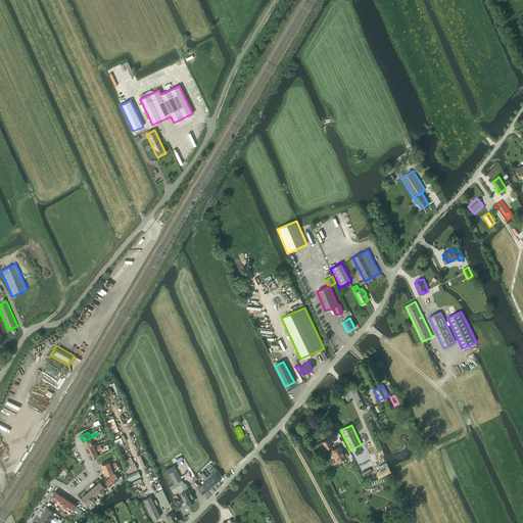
[(98,434),(83,441),(85,447),(93,444),(92,441),(94,439),(97,438),(99,437),(98,434)]
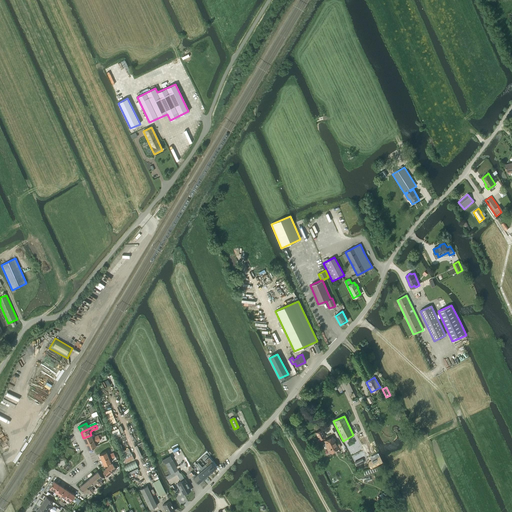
[(315,432),(319,440),(325,437),(321,430),(315,432)]
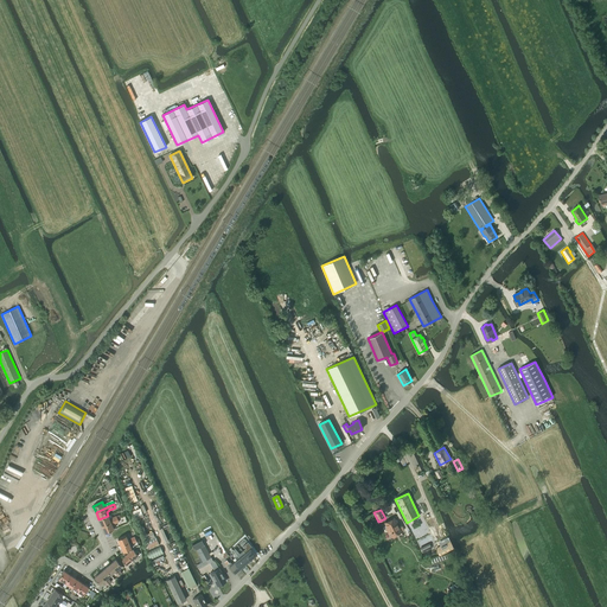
[(108,516),(98,519),(102,526),(117,519),(120,518),(119,515),(116,516),(109,519),(108,516)]
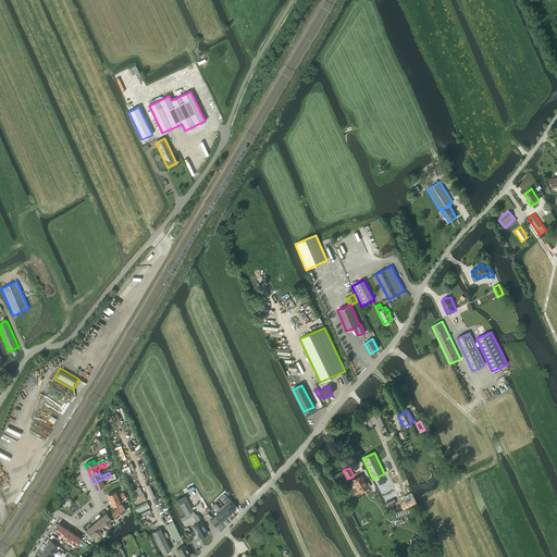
[(357,489),(359,493),(368,489),(361,475),(353,480),(355,485),(356,489),(357,489)]
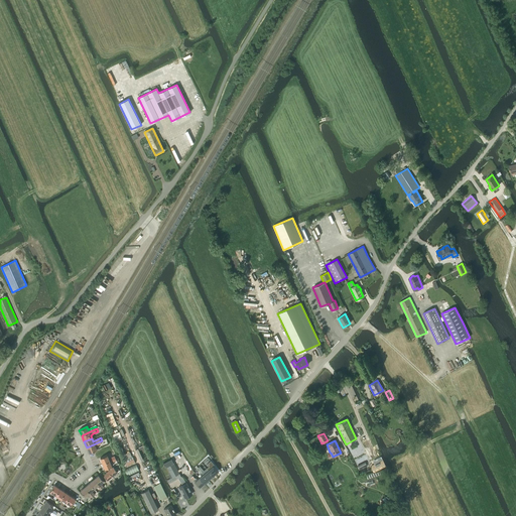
[(100,441),(87,447),(89,454),(97,449),(96,446),(101,443),(100,441)]
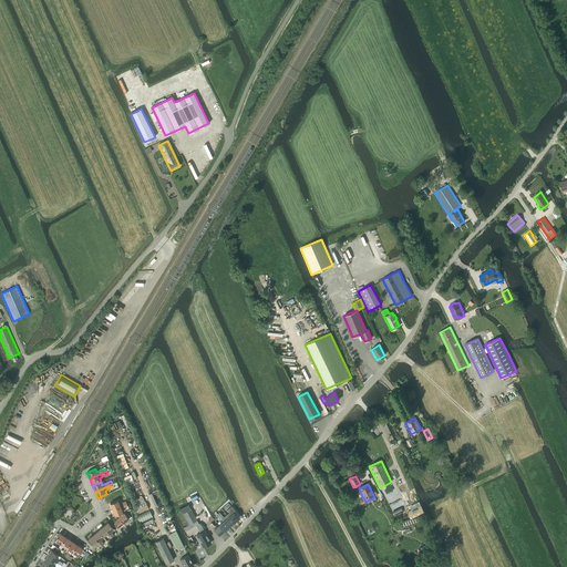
[(117,500),(110,504),(112,509),(121,506),(117,500)]
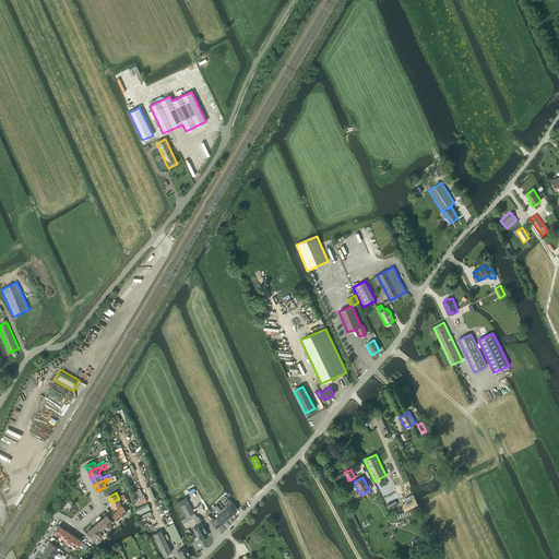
[(143,495),(132,500),(135,508),(147,502),(143,495)]
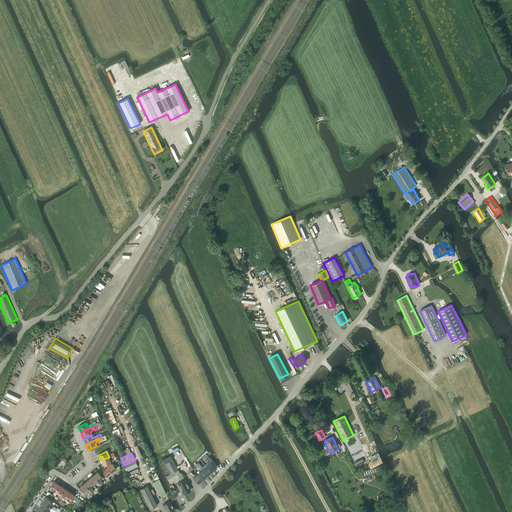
[(109,457),(101,460),(104,466),(106,465),(110,463),(111,463),(110,460),(109,457)]
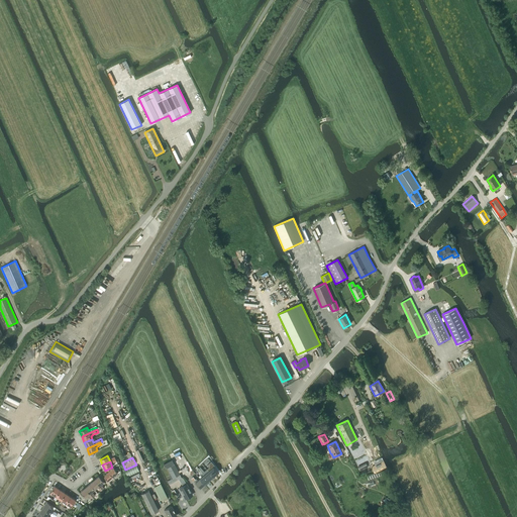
[(209,468),(207,470),(208,472),(208,471),(212,476),(213,477),(218,473),(213,467),(214,466),(211,461),(210,462),(207,464),(209,468)]
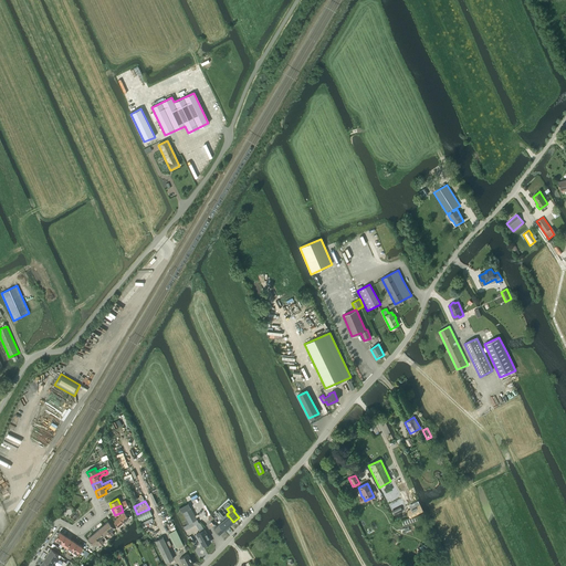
[(422,511),(419,505),(415,507),(407,511),(410,517),(422,511)]
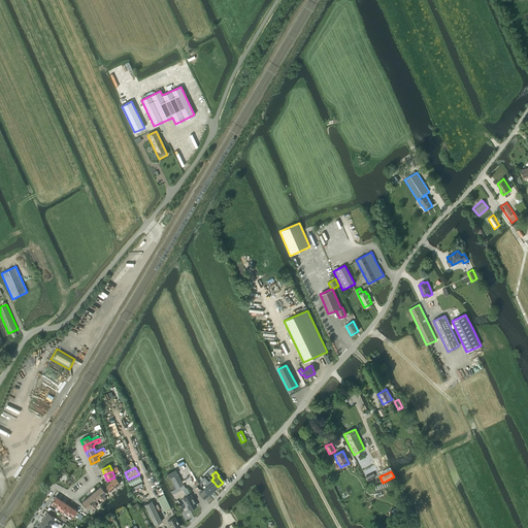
[(184,485),(177,473),(170,477),(176,489),(171,491),(173,494),(179,491),(178,487),(184,485)]
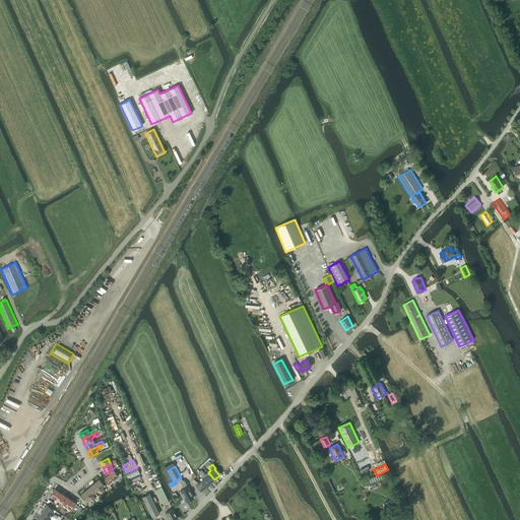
[(140,474),(137,467),(125,473),(129,479),(140,474)]
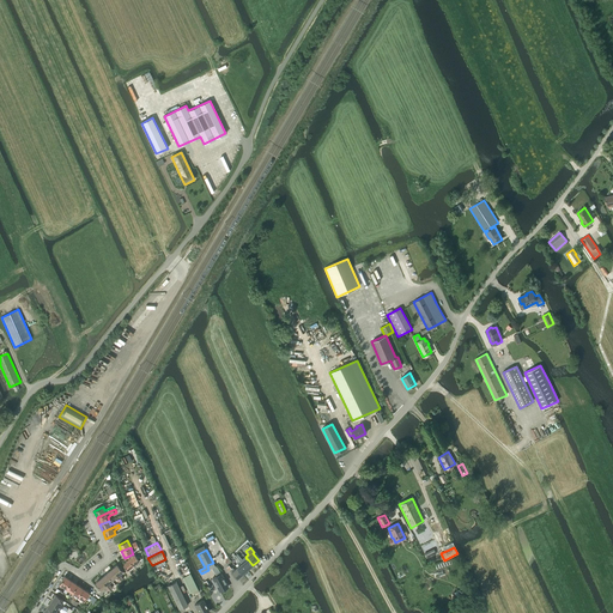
[(132,554),(127,557),(128,559),(128,560),(134,566),(139,562),(139,560),(137,557),(135,557),(134,554),(133,556),(132,554)]
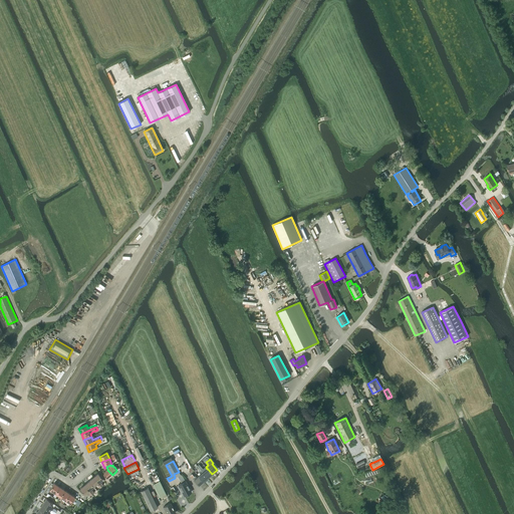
[(201,471),(203,472),(208,478),(212,474),(211,473),(207,468),(207,469),(206,467),(203,469),(201,471)]
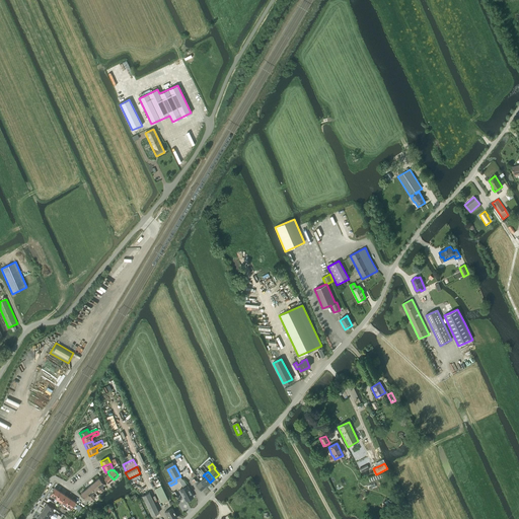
[(201,472),(200,474),(201,476),(202,478),(200,480),(205,487),(210,483),(205,476),(203,475),(201,472)]
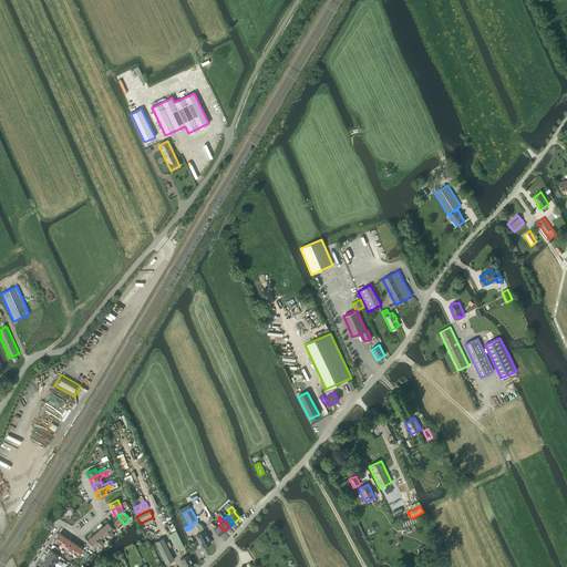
[(119,518),(113,523),(117,528),(119,528),(124,524),(119,518)]
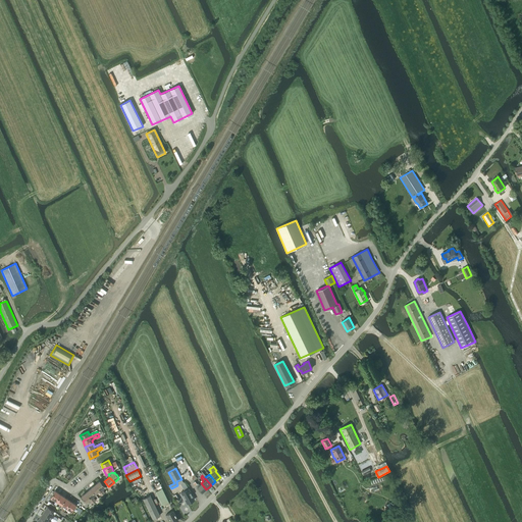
[(100,480),(95,484),(100,490),(105,486),(100,480)]
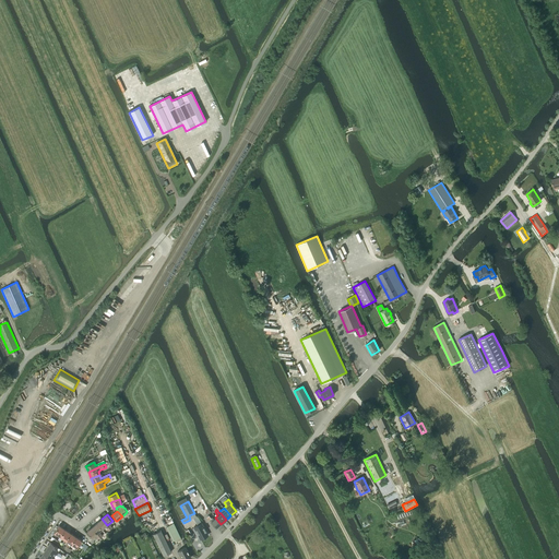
[(209,515),(207,518),(216,527),(221,524),(215,518),(213,520),(212,518),(211,519),(209,515)]
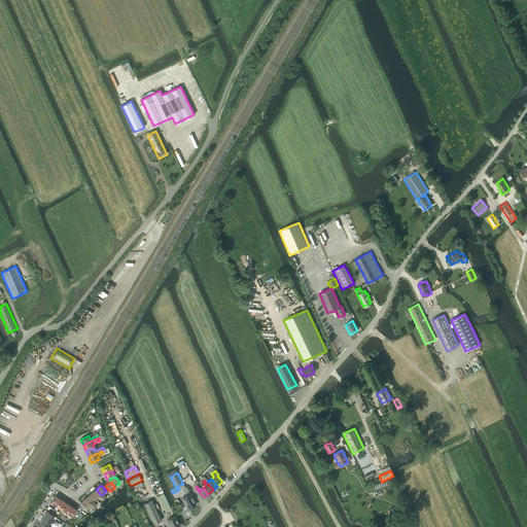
[(183,497),(181,498),(184,503),(185,502),(186,504),(188,508),(196,504),(189,493),(188,491),(187,488),(185,487),(184,487),(182,488),(184,493),(185,495),(182,497),(183,497)]
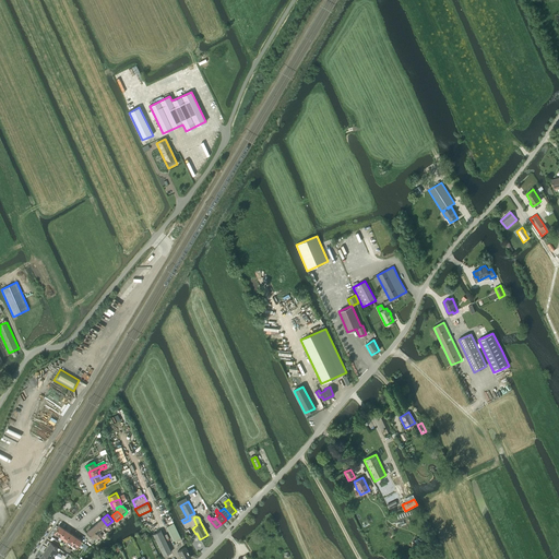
[(102,519),(96,523),(102,530),(107,525),(102,519)]
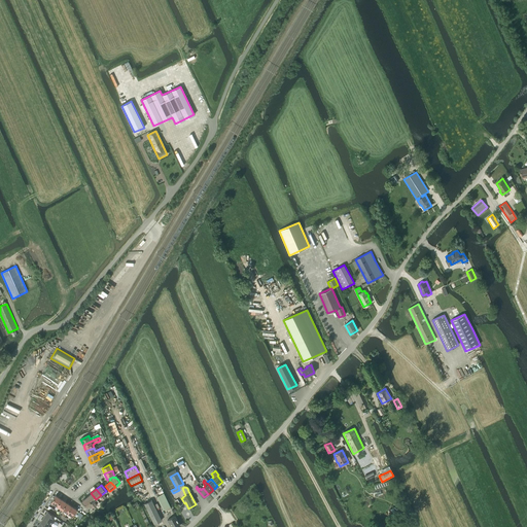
[(91,493),(86,497),(92,503),(96,499),(91,493)]
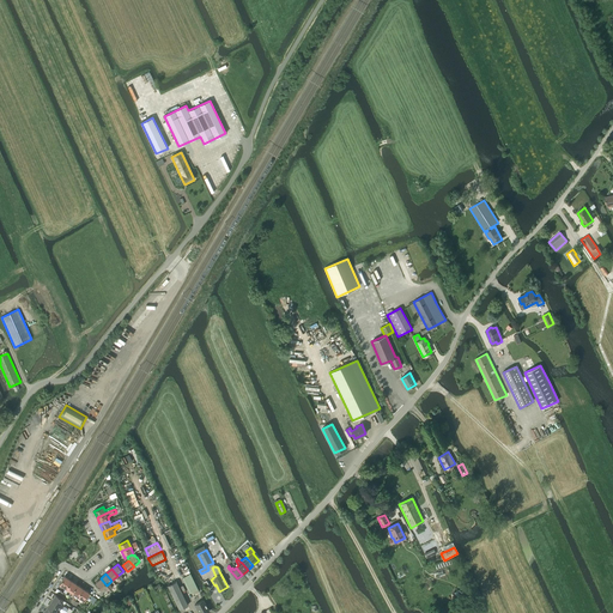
[(199,592),(190,574),(182,577),(189,593),(190,593),(192,595),(199,592)]
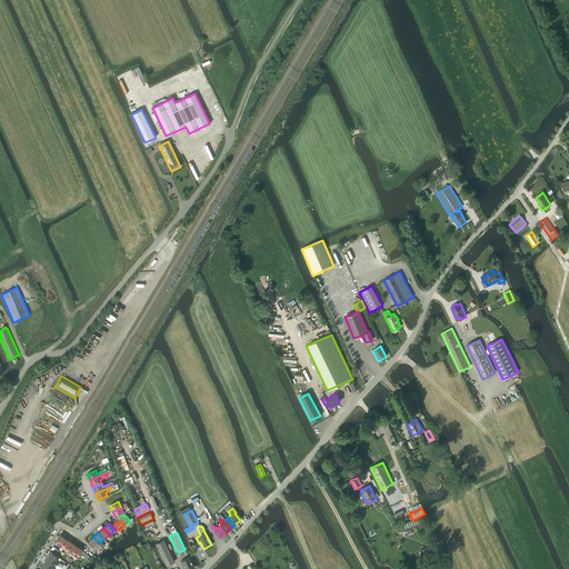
[(60,535),(55,542),(58,545),(60,546),(66,538),(60,535)]
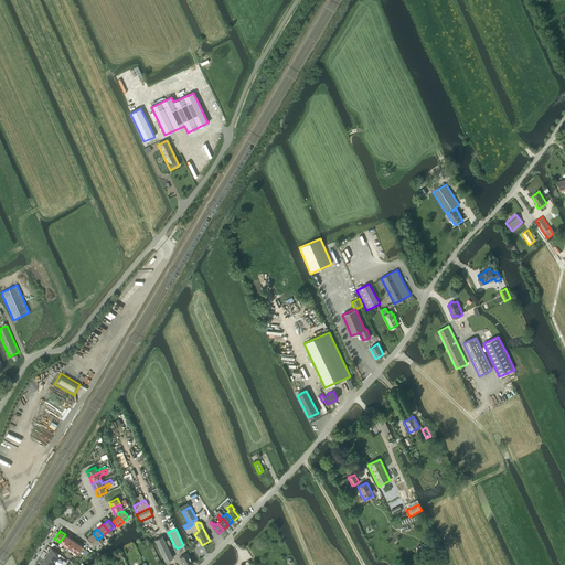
[(92,544),(94,546),(95,544),(94,543),(96,541),(99,545),(102,543),(99,541),(98,540),(93,533),(87,537),(93,544),(92,544)]
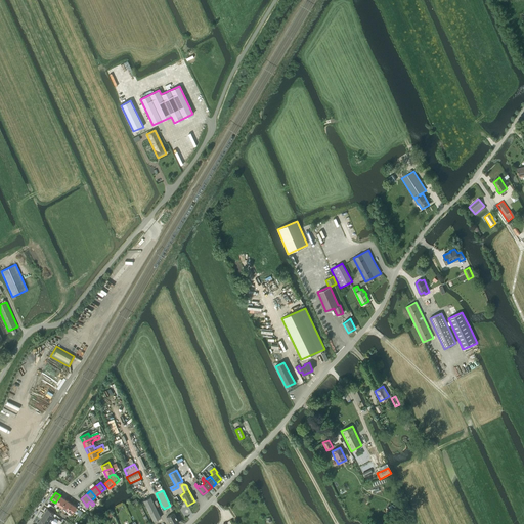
[(53,506),(52,509),(54,511),(58,505),(61,507),(66,499),(60,495),(55,503),(53,506)]
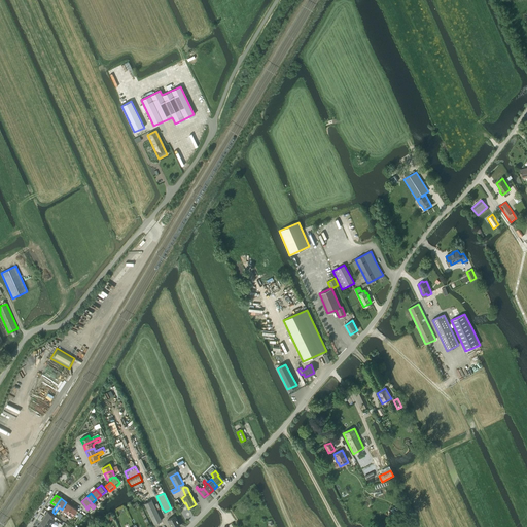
[(151,500),(144,503),(154,524),(162,521),(151,500)]
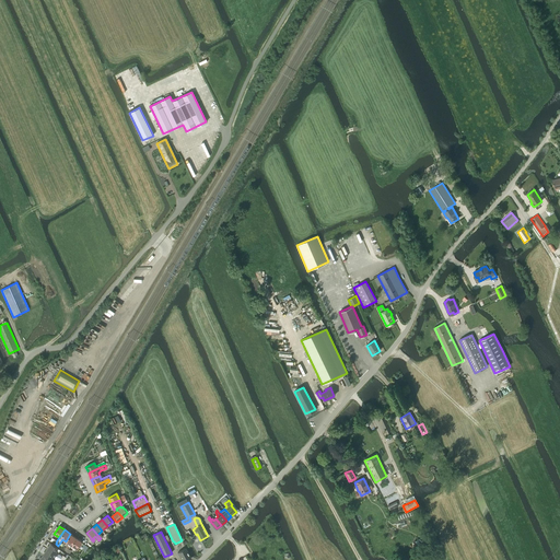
[(68,544),(63,550),(67,551),(69,549),(71,545),(76,537),(70,534),(66,541),(68,544)]
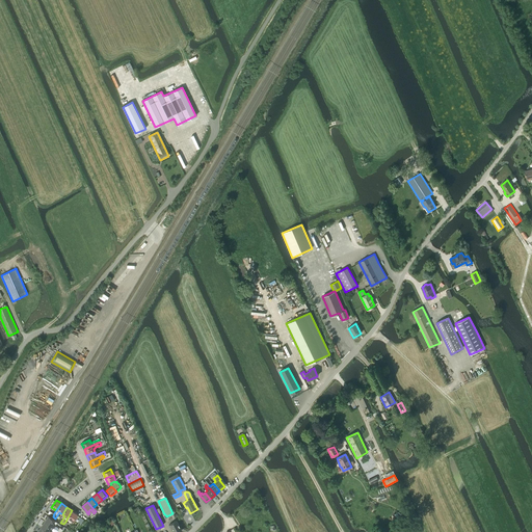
[(72,510),(68,517),(70,520),(73,522),(78,514),(72,510)]
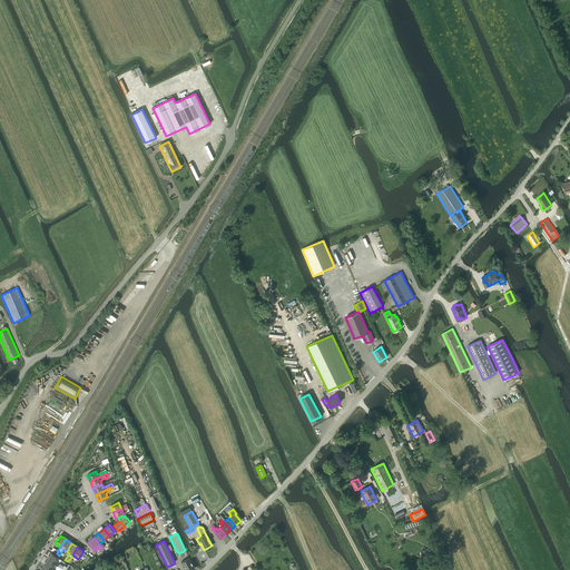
[(47,559),(58,566),(59,563),(56,561),(59,558),(51,552),(47,559)]
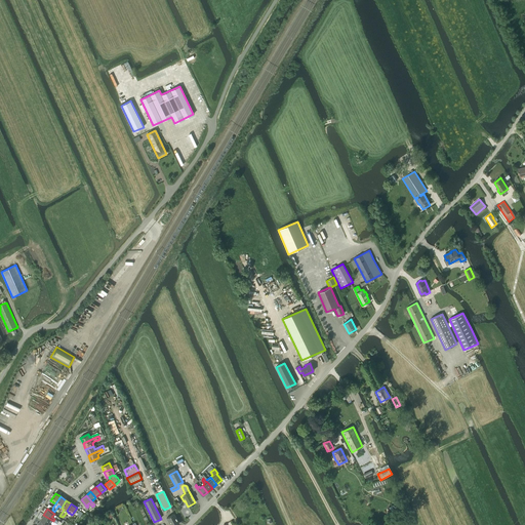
[(176,524),(179,524),(174,514),(166,518),(169,524),(170,524),(176,524)]
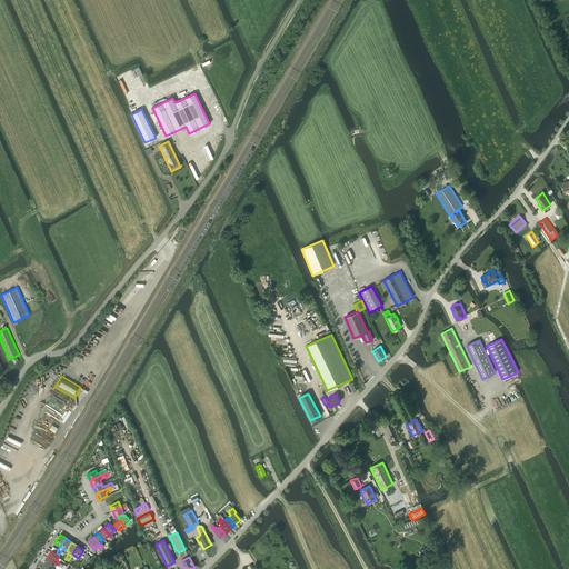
[(58,565),(47,558),(43,563),(50,568),(55,568),(56,568),(55,568),(57,565),(58,565)]
